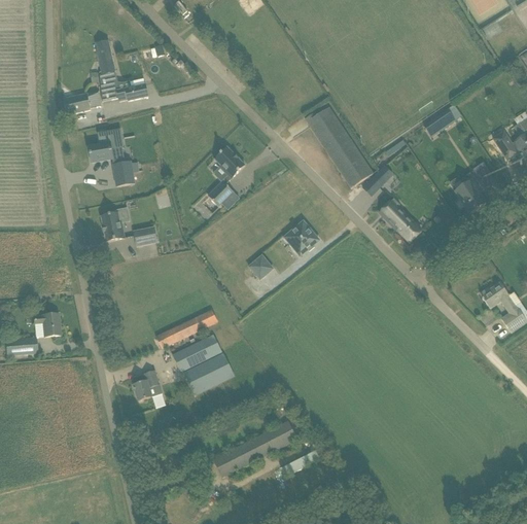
[(183,13),(187,10),(179,0),(175,4),(183,13)]
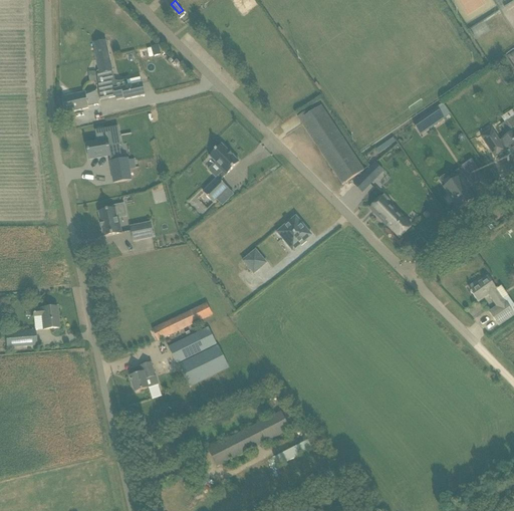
[(100,71),(105,70),(112,69),(113,68),(108,45),(106,38),(93,41),(95,49),(93,49),(98,71),(100,71)]
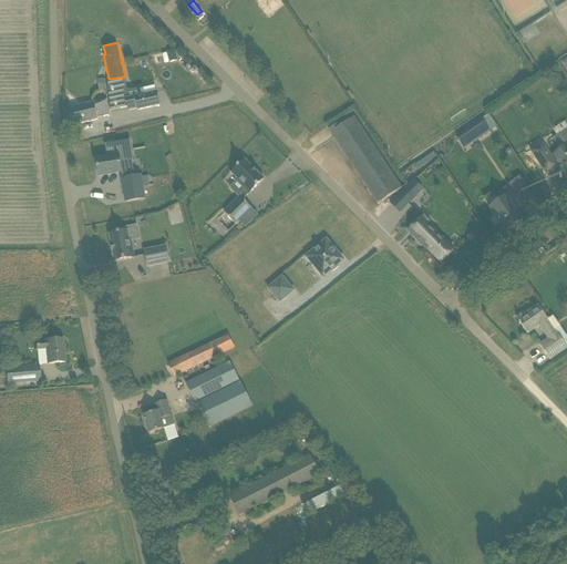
[(174,47),(167,49),(169,60),(176,58),(174,47)]
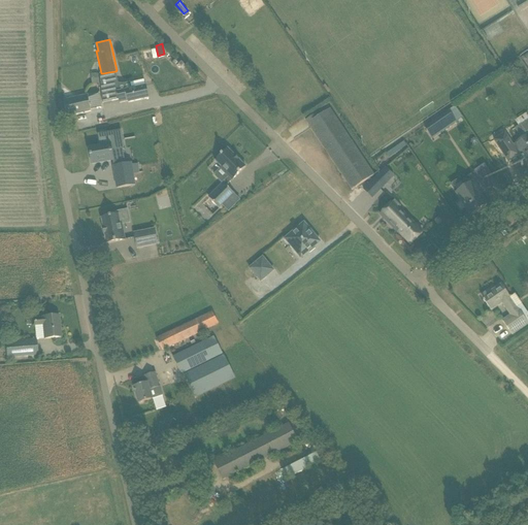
[(144,47),(139,51),(144,62),(150,59),(144,47)]
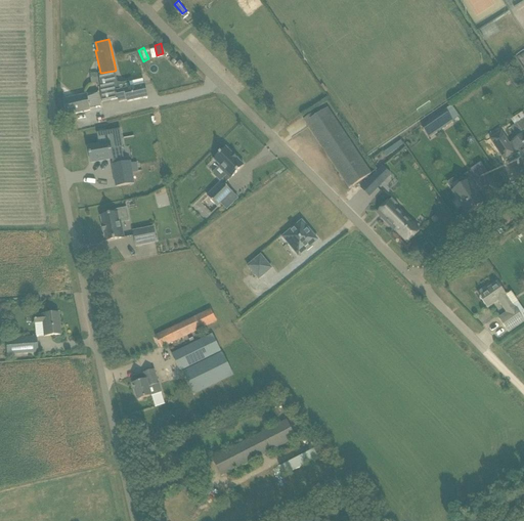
[(115,71),(107,72),(108,73),(113,97),(118,96),(119,99),(127,97),(127,99),(147,95),(143,77),(129,80),(131,86),(119,89),(115,71)]
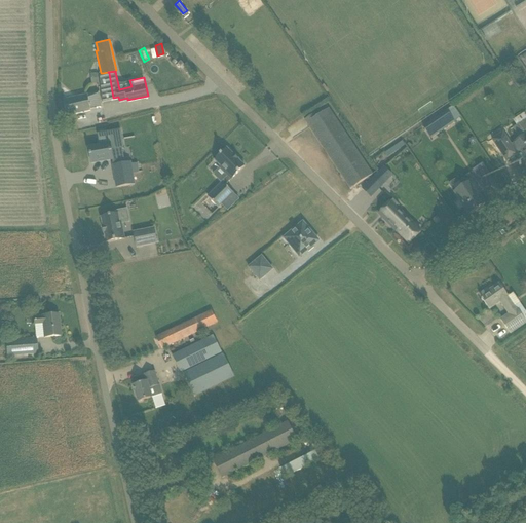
[(97,90),(63,98),(66,113),(101,106),(97,90)]
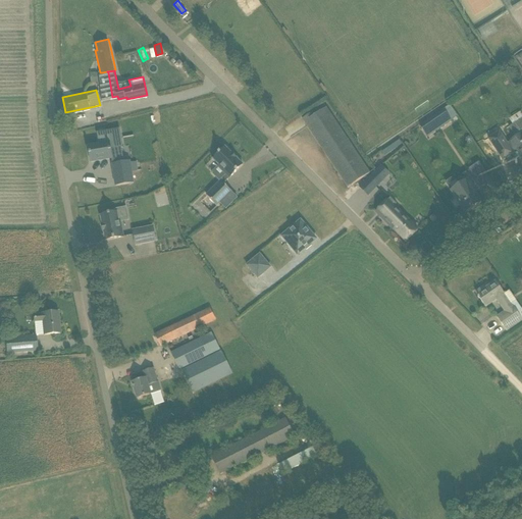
[(313,113),(311,110),(302,116),(348,186),(369,171),(325,105),(313,113)]
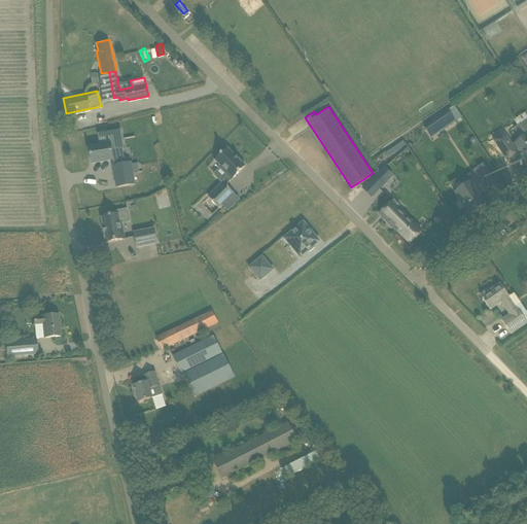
[(448,107),(433,116),(442,128),(455,118),(448,107)]
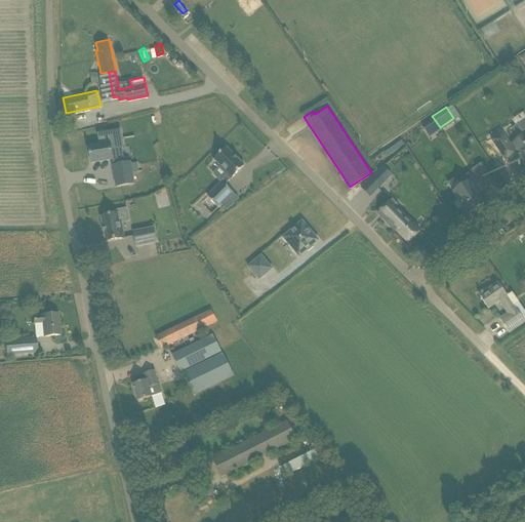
[(524,130),(524,113),(523,110),(512,117),(516,122),(512,125),(519,135),(524,130)]
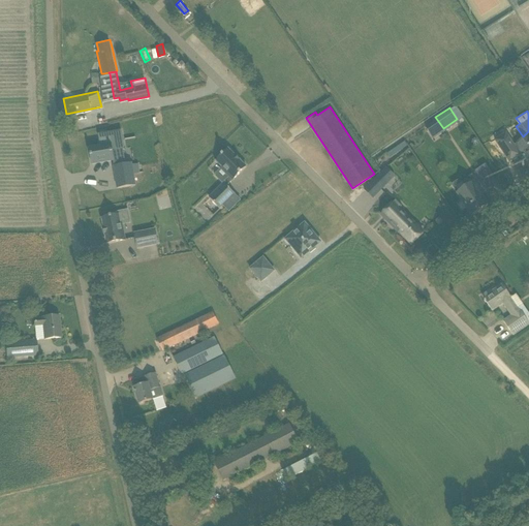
[(100,144),(89,146),(91,161),(114,158),(115,164),(125,162),(122,147),(124,147),(121,128),(98,132),(100,144)]
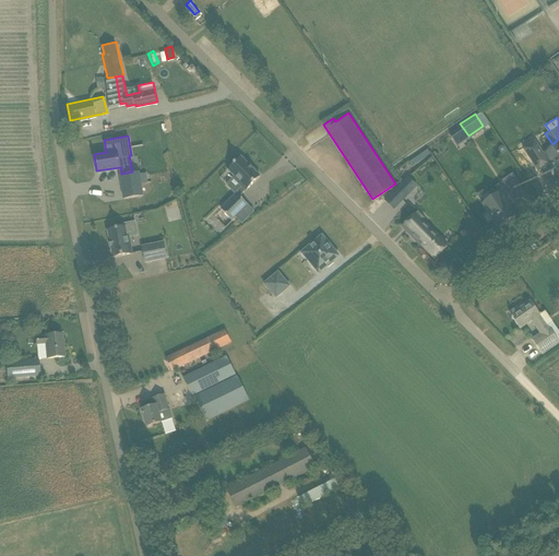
[(424,155),(428,162),(449,149),(444,143),(424,155)]
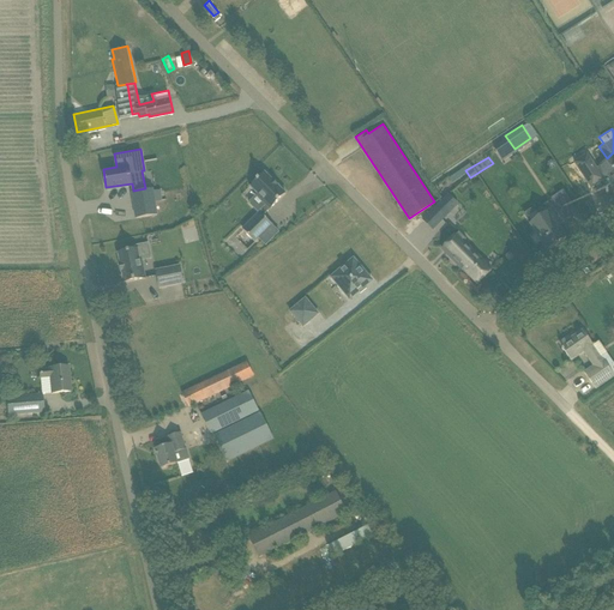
[(286,191),(278,183),(272,177),(271,177),(264,170),(250,185),(258,192),(257,193),(270,206),(286,191)]
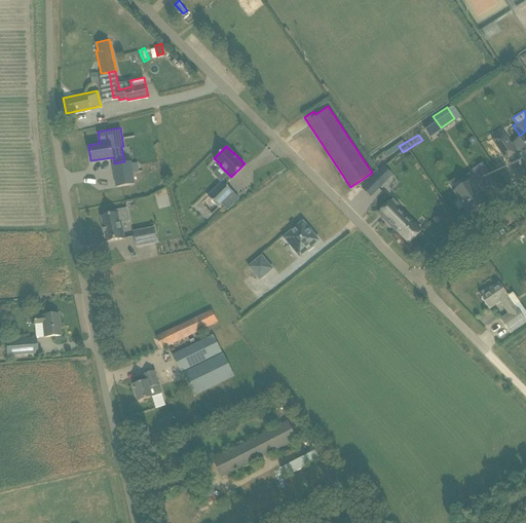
[(114,163),(113,163),(116,185),(134,182),(132,171),(130,162),(130,160),(124,161),(114,163)]
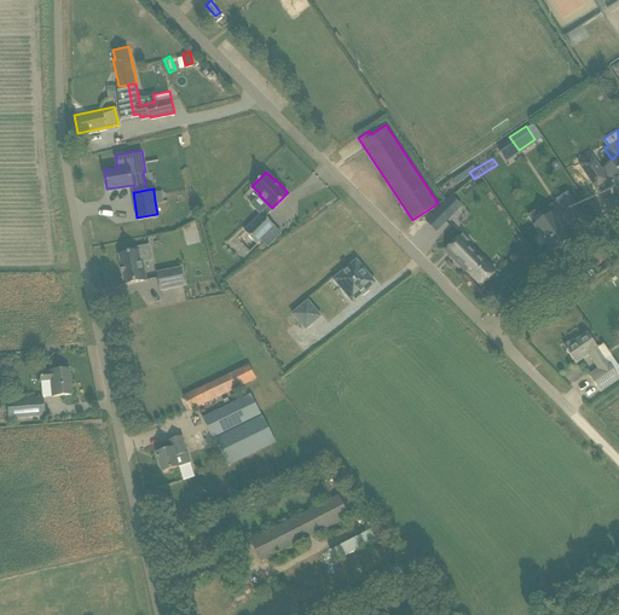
[(571,189),(559,197),(563,204),(576,196),(571,189)]
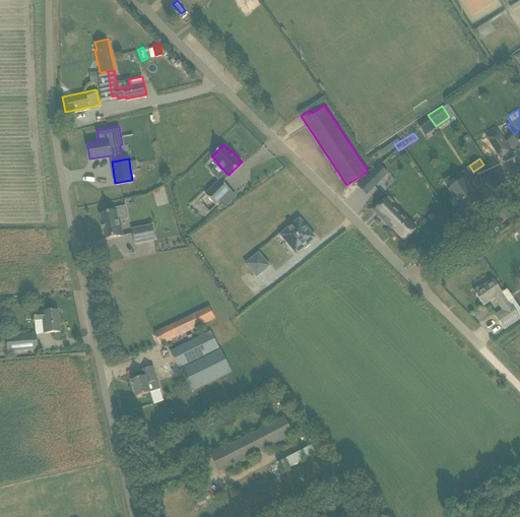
[(374,167),(361,180),(369,189),(382,176),(374,167)]
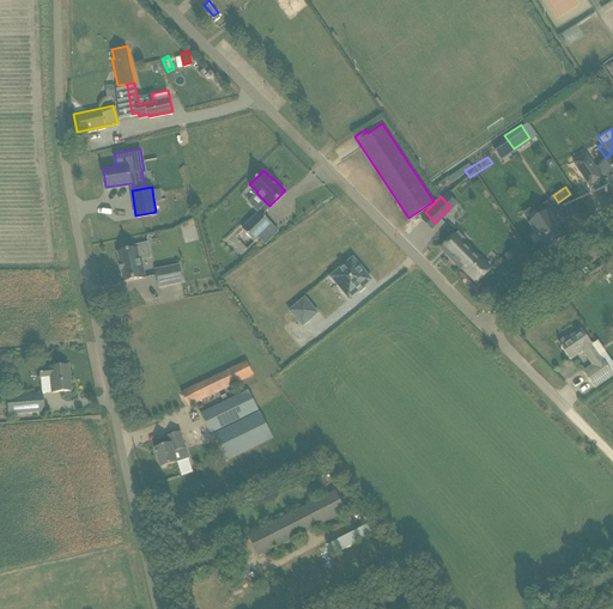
[(541,212),(530,219),(548,245),(566,232),(556,215),(560,212),(553,200),(540,209),(541,212)]
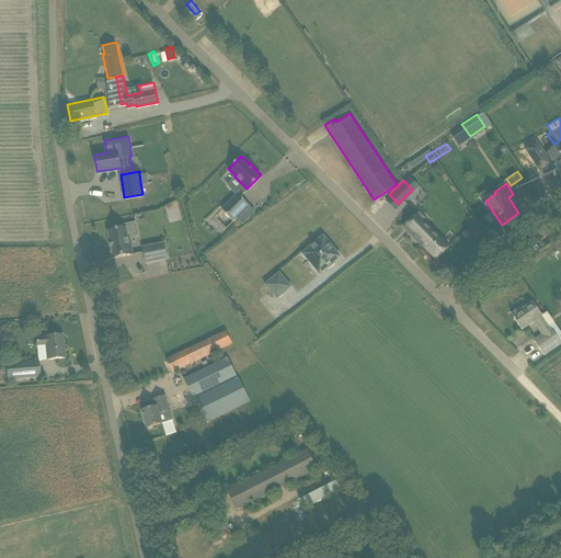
[(221,207),(232,219),(249,203),(237,192),(221,207)]
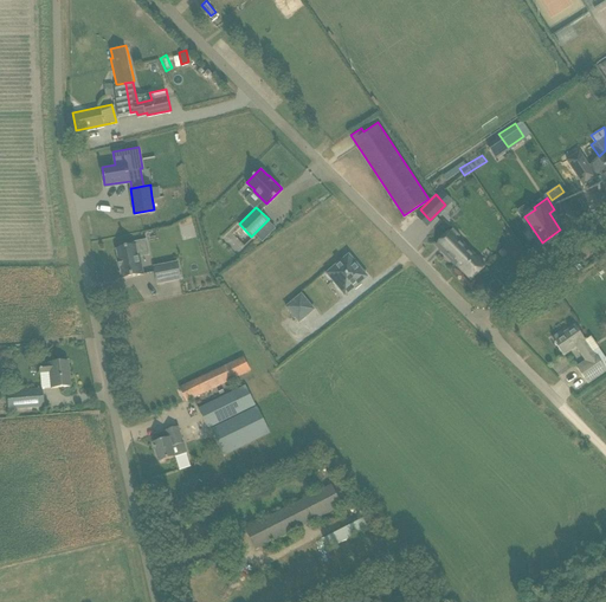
[(451,230),(434,246),(455,265),(470,279),(483,266),(475,258),(472,259),(455,240),(458,237),(451,230)]
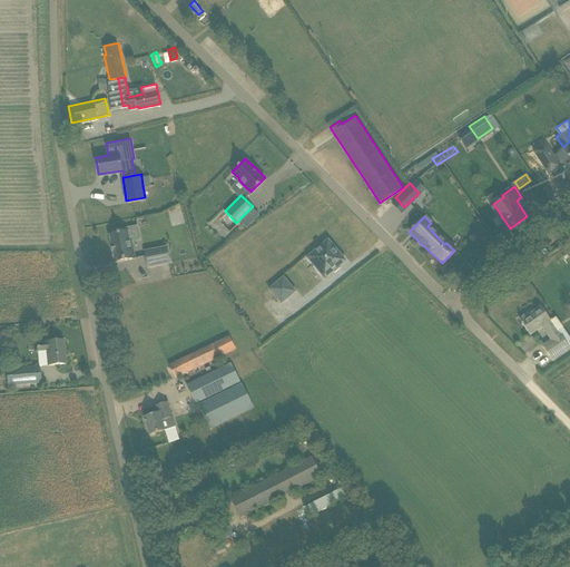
[(126,230),(109,233),(111,243),(112,251),(115,260),(135,256),(131,240),(129,228),(126,230)]
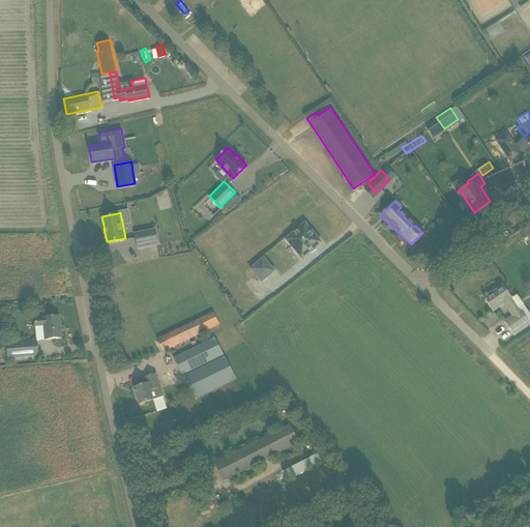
[(304,221),(285,237),(291,244),(301,257),(310,250),(311,251),(316,246),(315,244),(321,239),(314,231),(311,227),(304,221)]
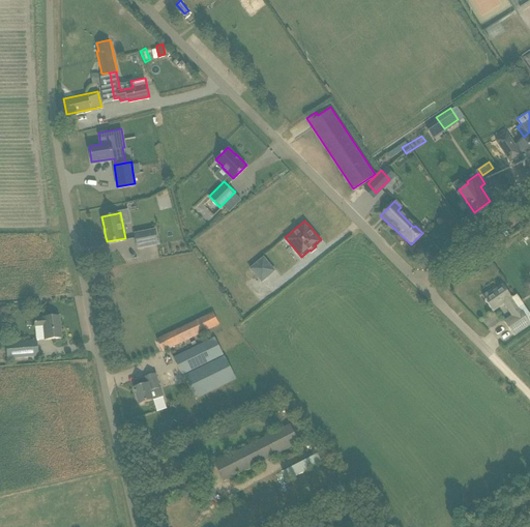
[(157,242),(154,227),(134,231),(137,246),(157,242)]
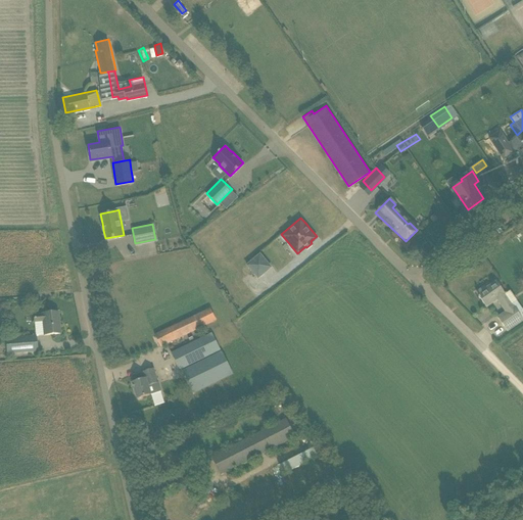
[(522,234),(514,240),(522,252),(522,234)]
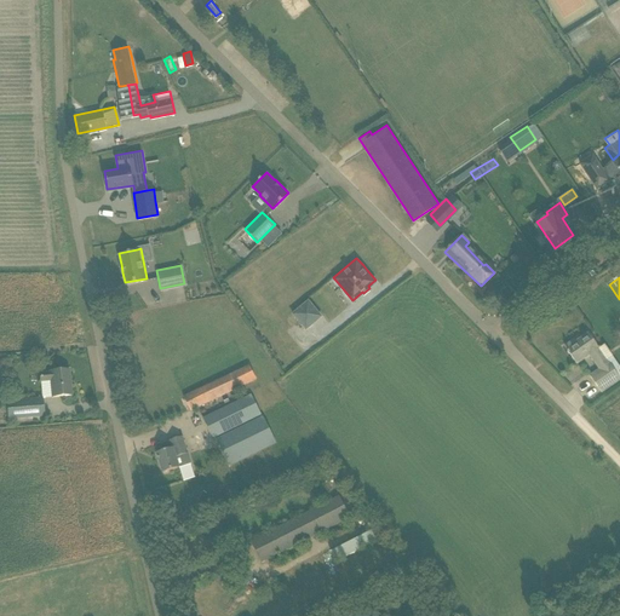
[(321,315),(308,299),(293,312),(305,328),(321,315)]
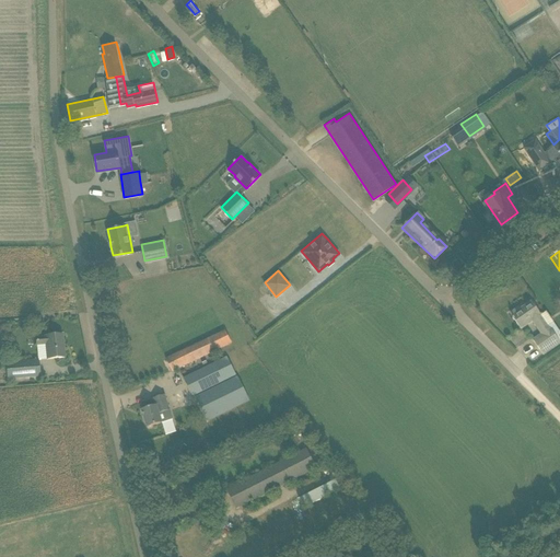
[(518,305),(510,311),(521,327),(532,320),(541,333),(533,338),(544,354),(552,348),(559,343),(559,341),(559,331),(555,335),(548,325),(553,321),(546,310),(540,314),(537,309),(531,300),(520,308),(518,305)]
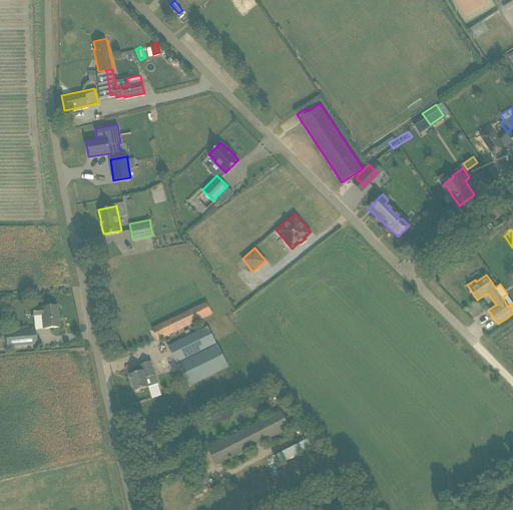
[(152,327),(158,338),(211,313),(206,301),(152,327)]
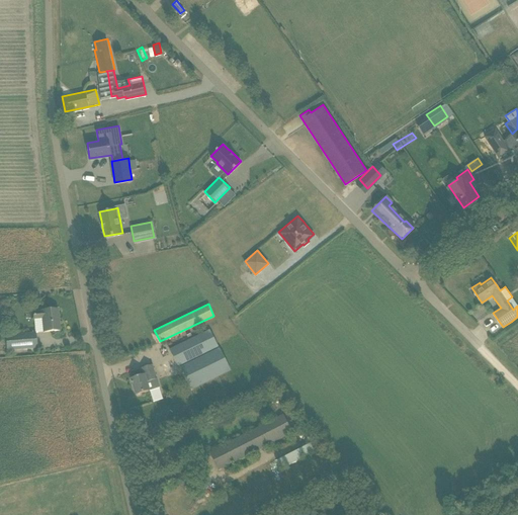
[(47,309),(32,310),(32,318),(33,317),(41,317),(42,330),(49,329),(59,329),(57,308),(47,309)]
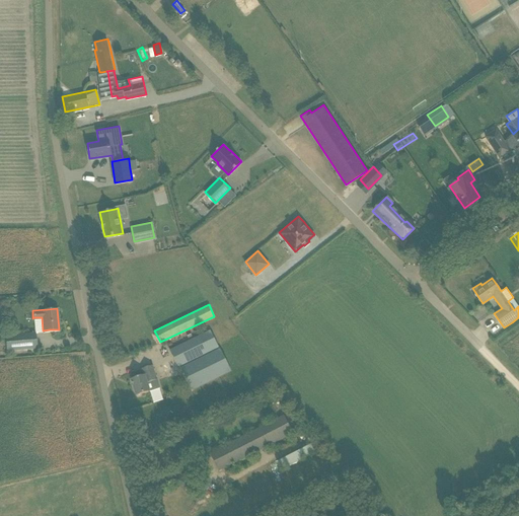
[(170,349),(178,365),(218,346),(210,328),(170,349)]
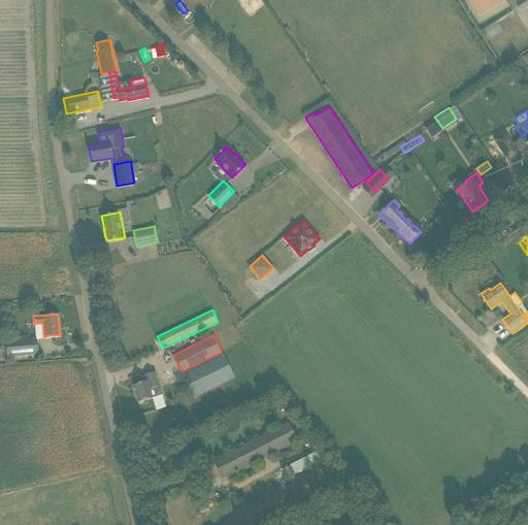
[(5,355),(36,352),(35,337),(4,339),(5,355)]
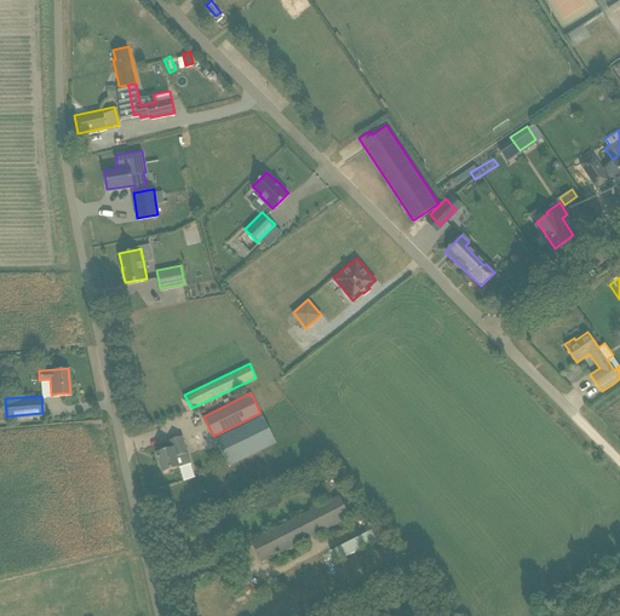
[(231,462),(275,441),(263,414),(218,436),(231,462)]
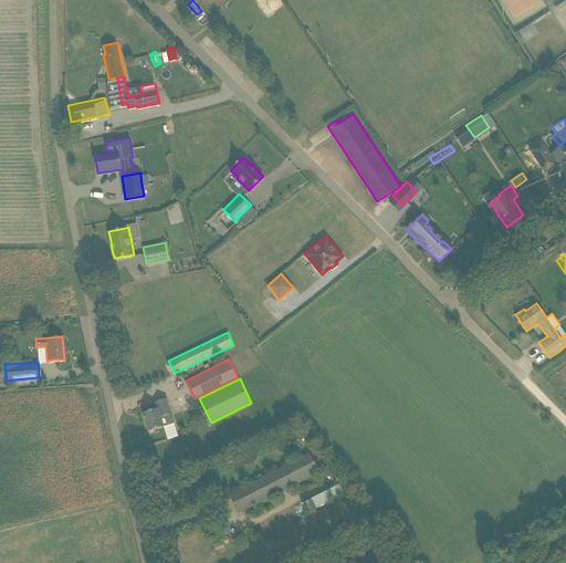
[(148,429),(174,421),(166,397),(154,400),(157,408),(143,413),(148,429)]
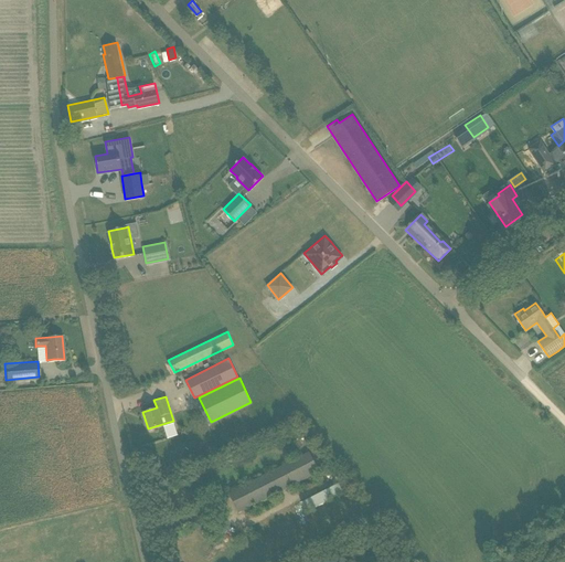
[(318,470),(308,452),(228,492),(238,511),(318,470)]
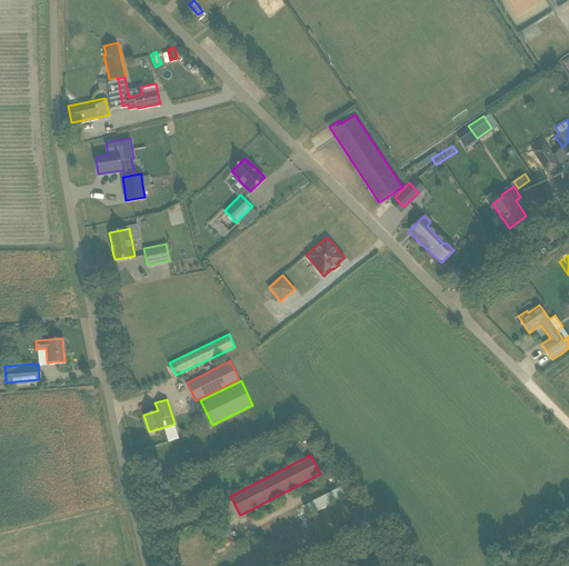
[(305,502),(309,513),(347,496),(342,486),(305,502)]
